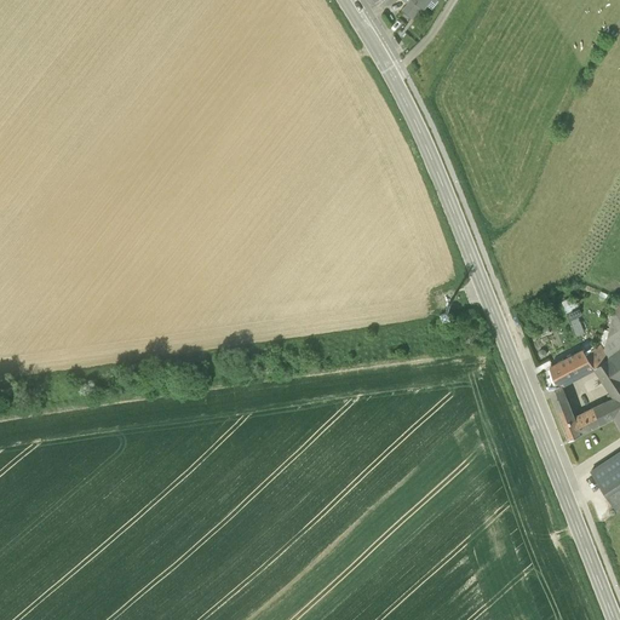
[(402,0),(407,4),(403,9),(413,17),(426,0),(402,0)]
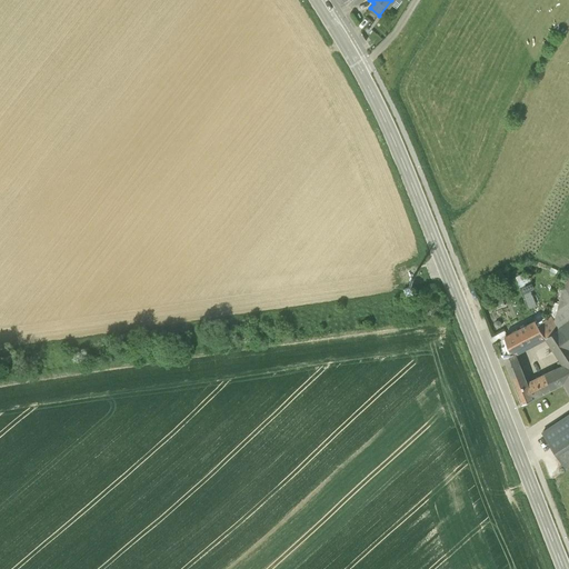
[(366,26),(361,31),(366,36),(371,30),(366,26)]
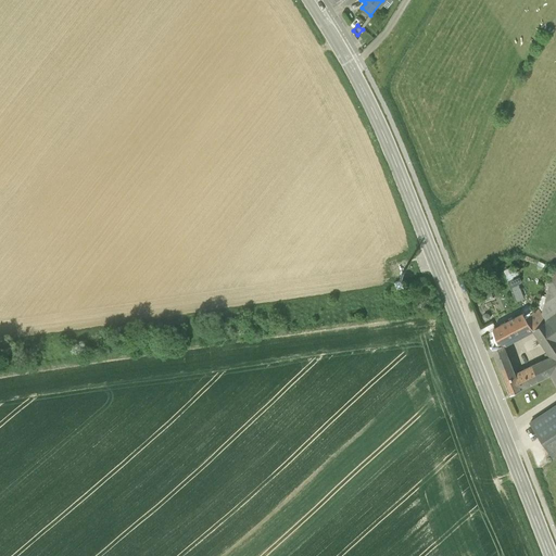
[(366,32),(358,40),(363,48),(373,38),(366,32)]
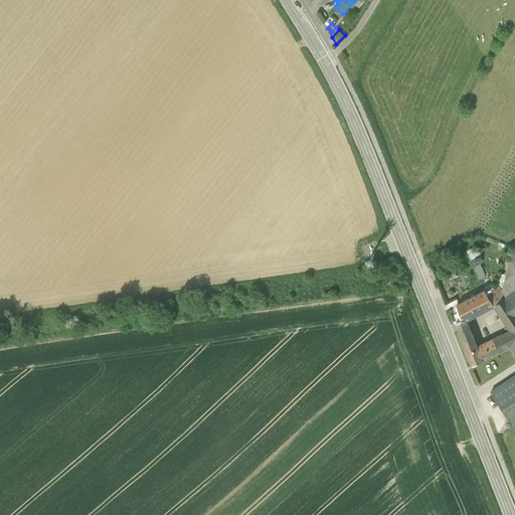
[(478,250),(469,255),(471,261),(480,256),(480,255),(478,250)]
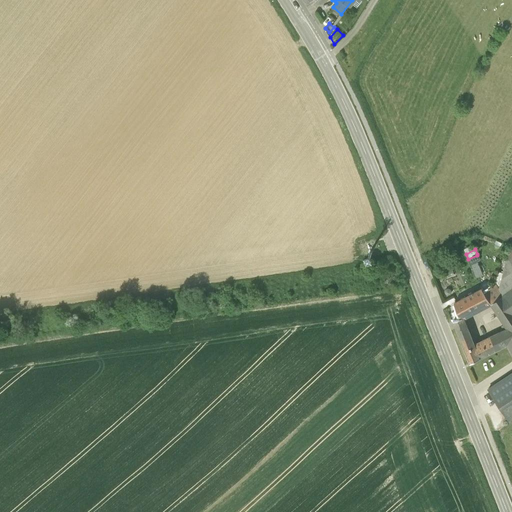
[(477,255),(468,259),(475,278),(481,275),(476,262),(479,261),(477,255)]
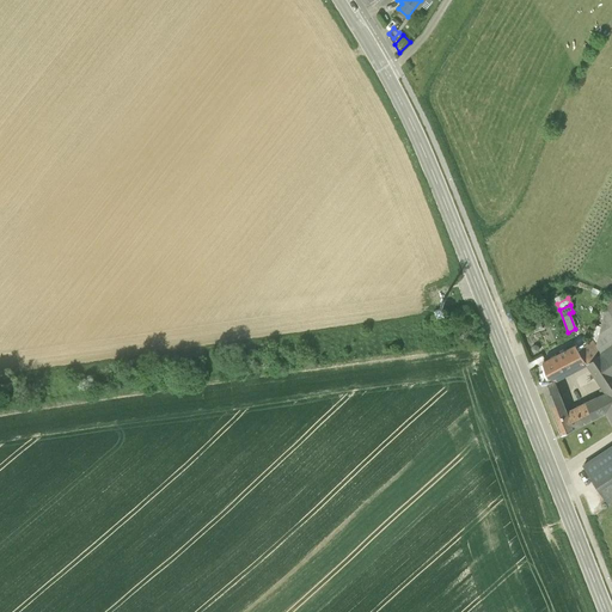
[(611,324),(600,332),(597,347),(600,354),(611,346),(611,324)]
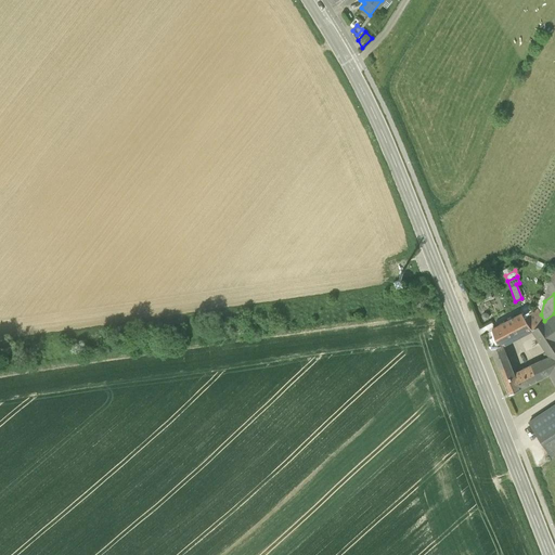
[(528,314),(525,317),(532,328),(532,330),(545,321),(544,321),(541,314),(537,309),(528,314)]
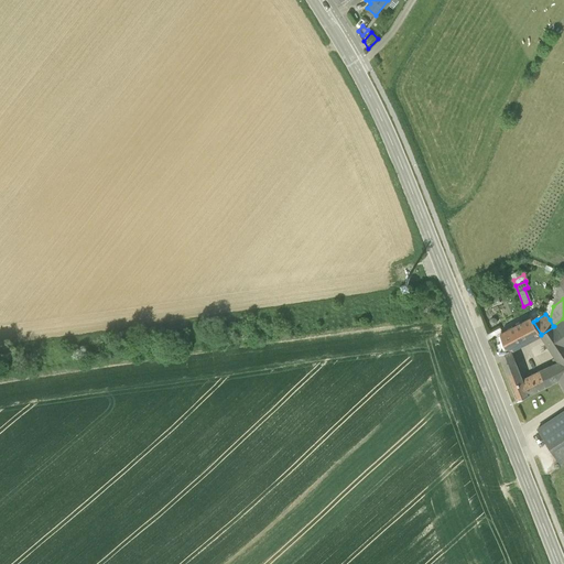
[(534,316),(501,334),(505,343),(498,345),(501,351),(507,349),(508,351),(510,349),(541,334),(533,322),(537,320),(534,316)]
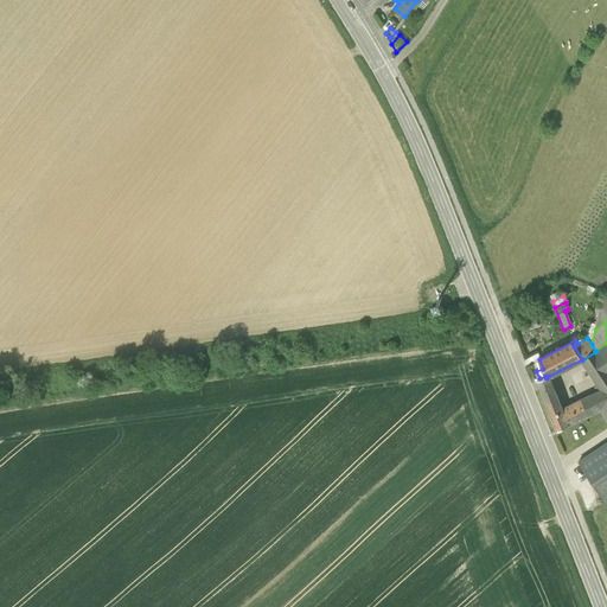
[(606,366),(601,358),(606,353),(606,343),(595,351),(596,351),(582,360),(590,371),(599,384),(598,384),(600,390),(598,391),(581,400),(589,415),(590,414),(602,409),(606,419),(606,366)]
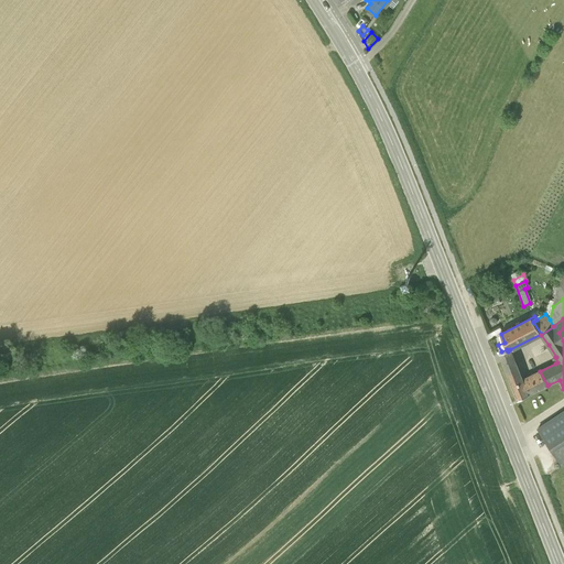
[(522,380),(510,349),(508,351),(507,349),(501,351),(499,353),(518,400),(529,394),(522,380)]
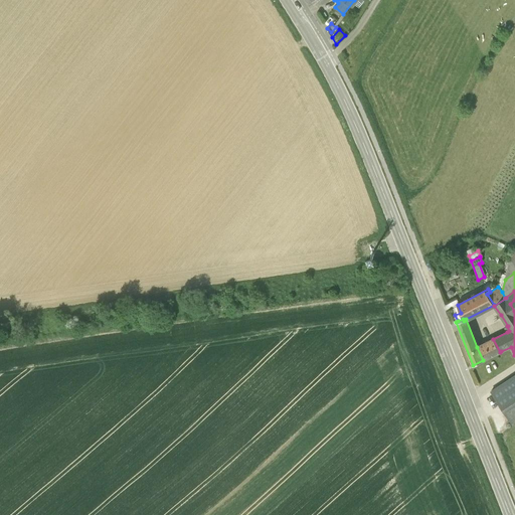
[(493,339),(477,347),(483,360),(499,353),(500,352),(493,339)]
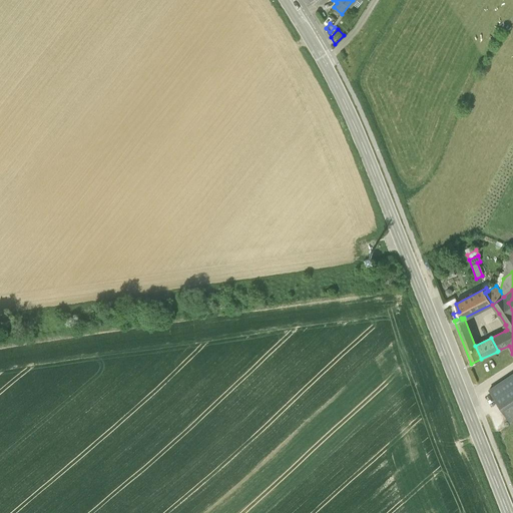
[(512,420),(512,374),(491,389),(511,422),(512,420)]
